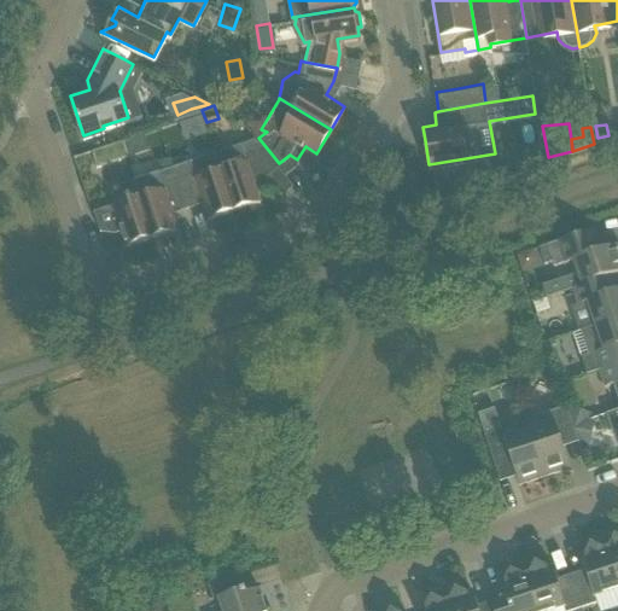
[(215,149),(234,207),(261,198),(254,178),(268,172),(279,163),(258,138),(258,139),(255,134),(240,140),(215,149)]
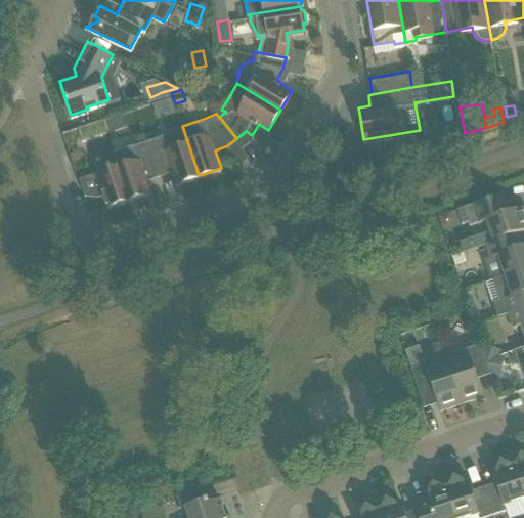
[(82,123),(78,124),(82,138),(86,136),(110,129),(105,115),(82,123)]
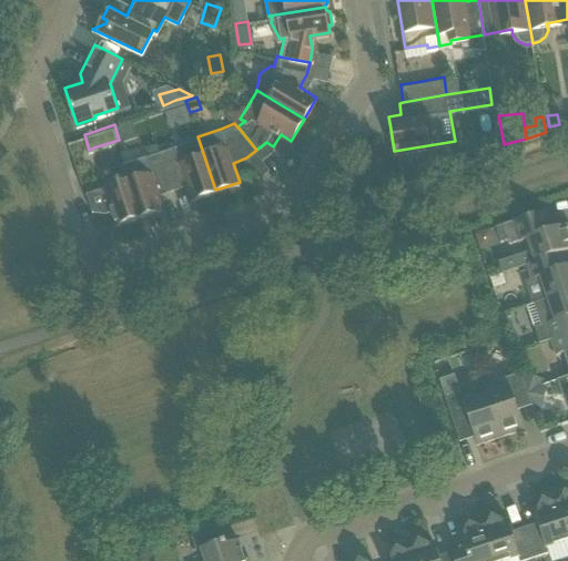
[(496,128),(479,131),(483,149),(499,145),(496,128)]
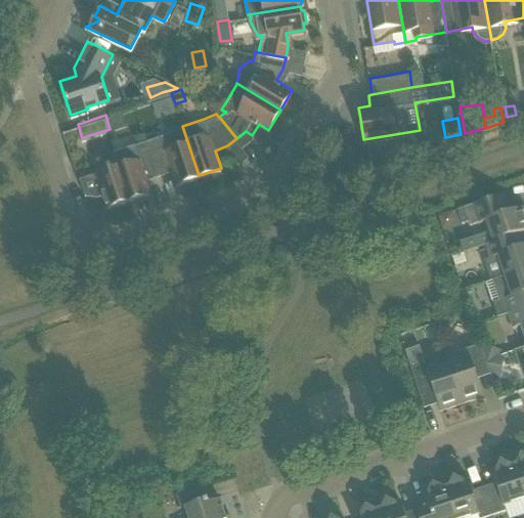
[(171,165),(176,182),(199,175),(182,126),(147,137),(158,169),(171,165)]
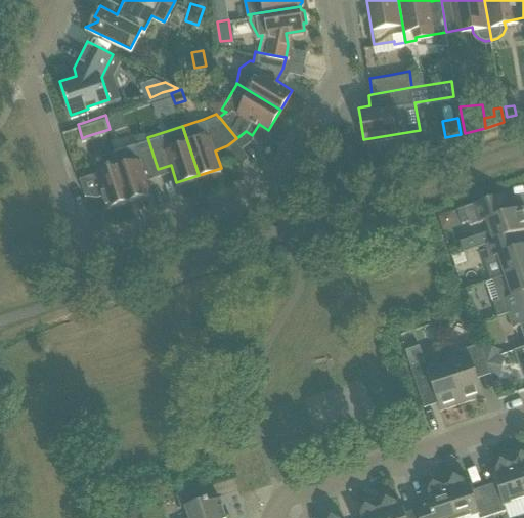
[(113,149),(129,199),(150,191),(145,173),(158,169),(147,137),(144,131),(136,134),(139,140),(131,143),(113,149)]
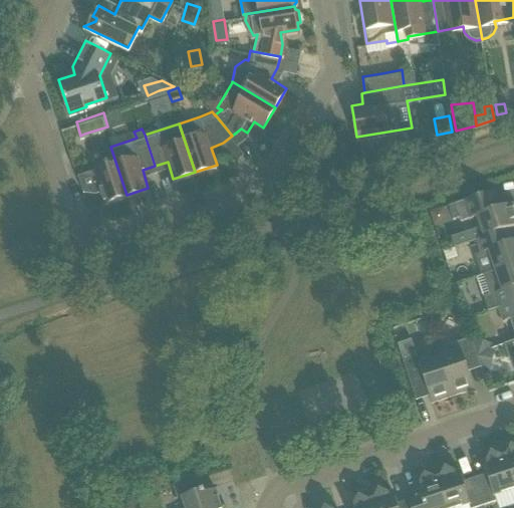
[(100,189),(104,202),(126,195),(110,147),(109,147),(109,148),(102,150),(97,158),(100,165),(77,173),(83,189),(84,188),(84,190),(94,191),(100,189)]
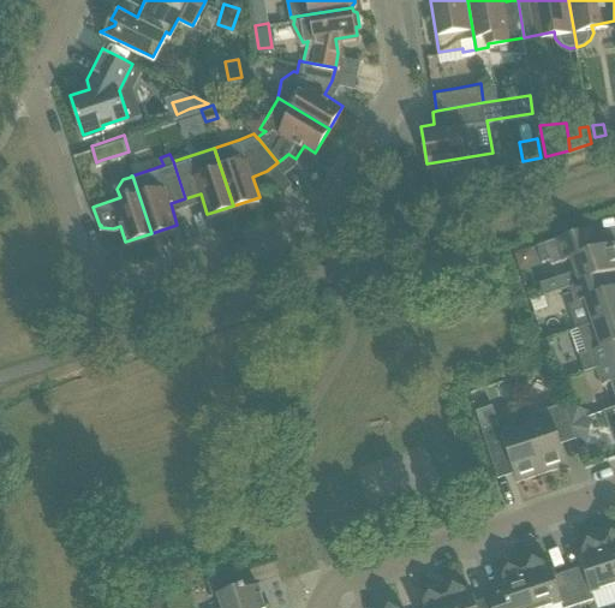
[(614,238),(597,244),(591,224),(536,242),(542,257),(550,255),(551,260),(569,255),(578,279),(613,268),(614,267),(614,238)]
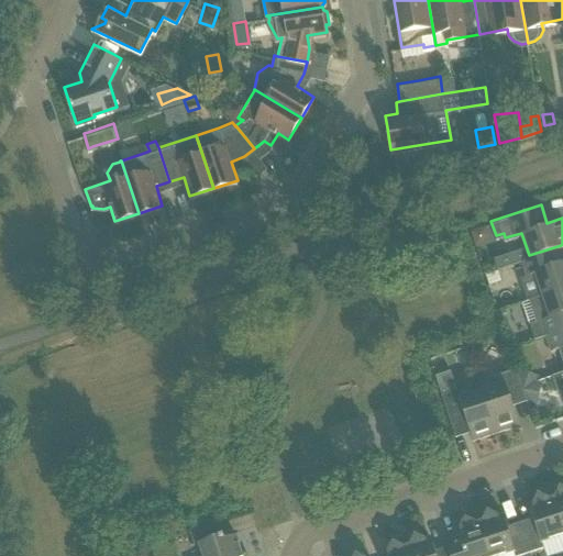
[(526,273),(519,275),(527,297),(528,297),(541,291),(562,284),(562,252),(561,245),(529,255),(520,257),(526,273)]
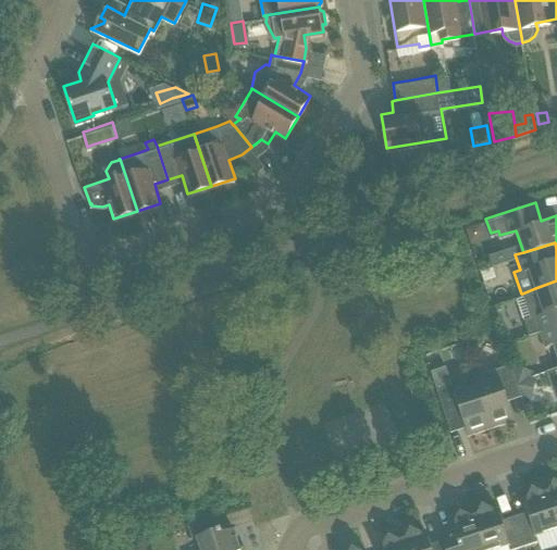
[(556,280),(535,288),(522,294),(522,295),(530,316),(534,314),(540,328),(556,322),(556,280)]
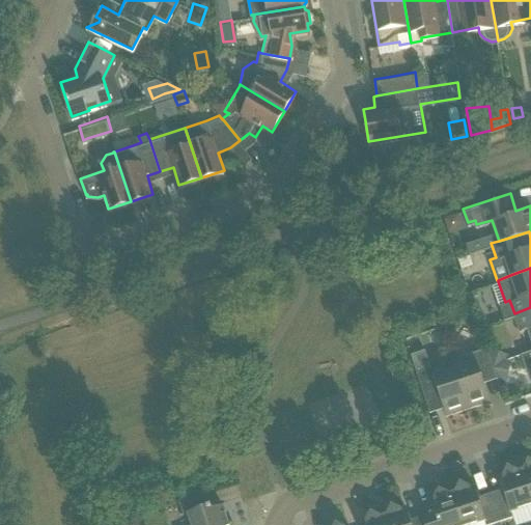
[(527,326),(530,338),(530,307),(514,313),(520,329),(527,326)]
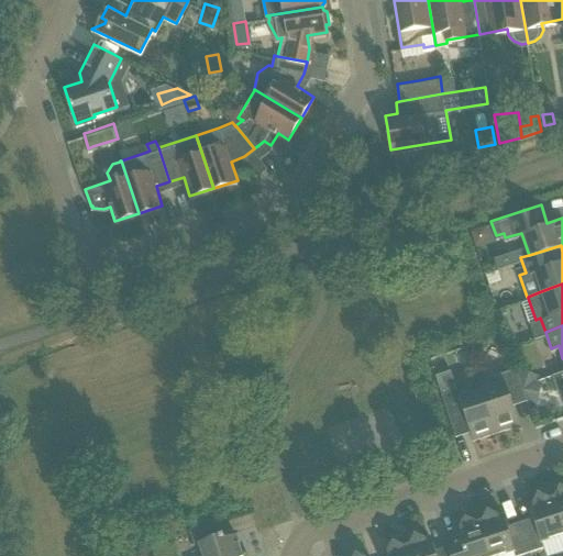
[(482,387),(496,430),(519,422),(509,393),(523,389),(522,385),(519,373),(516,365),(492,373),(494,382),(482,387)]
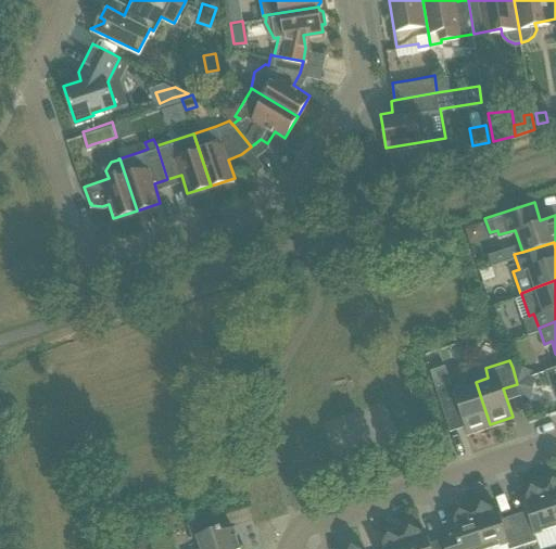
[(514,360),(513,368),(516,380),(529,372),(531,367),(514,360)]
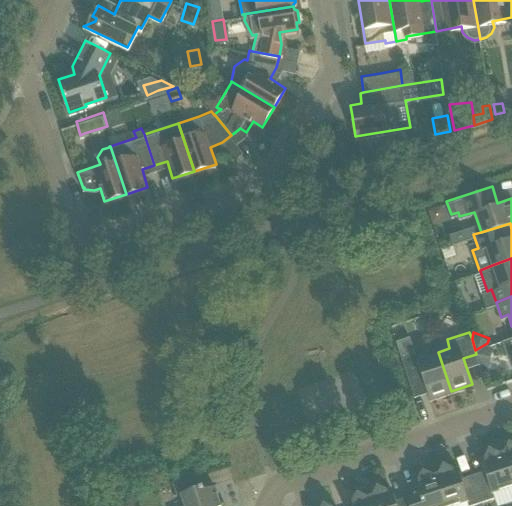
[(422,374),(430,398),(451,391),(438,352),(418,358),(415,350),(401,356),(409,378),(422,374)]
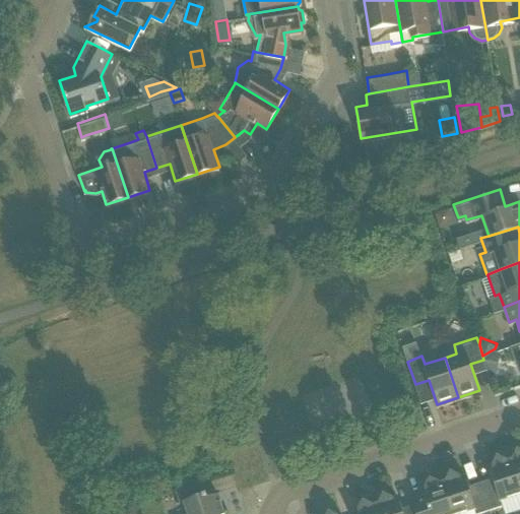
[(512,456),(510,457),(519,488),(519,447),(517,446),(512,456)]
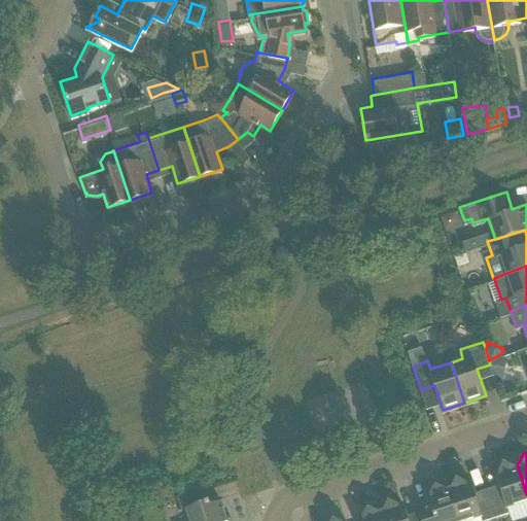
[(486,486),(495,514),(508,510),(507,505),(526,497),(526,494),(517,463),(514,464),(503,458),(498,470),(495,471),(496,475),(501,478),(498,482),(486,486)]
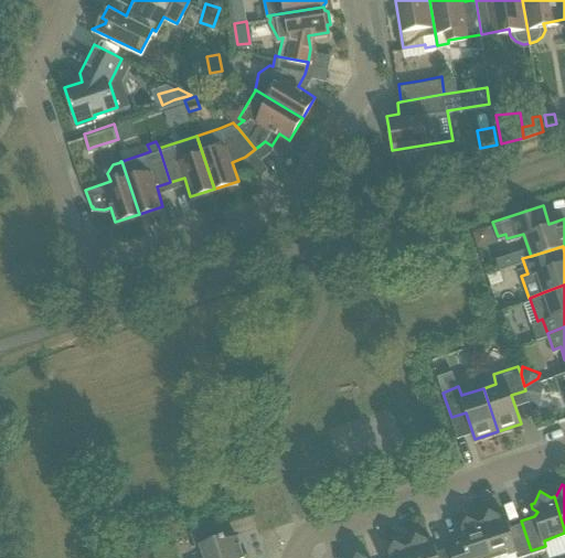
[(483,519),(481,521),(492,557),(514,549),(515,556),(516,555),(531,550),(521,521),(508,525),(503,523),(505,517),(504,513),(500,514),(489,508),(483,519)]
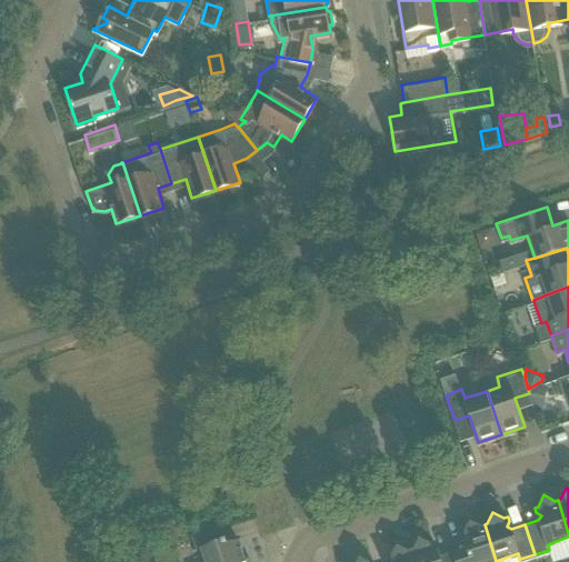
[(451,549),(456,561),(491,561),(496,561),(485,524),(481,524),(470,519),(465,530),(461,532),(462,537),(468,540),(465,544),(451,549)]
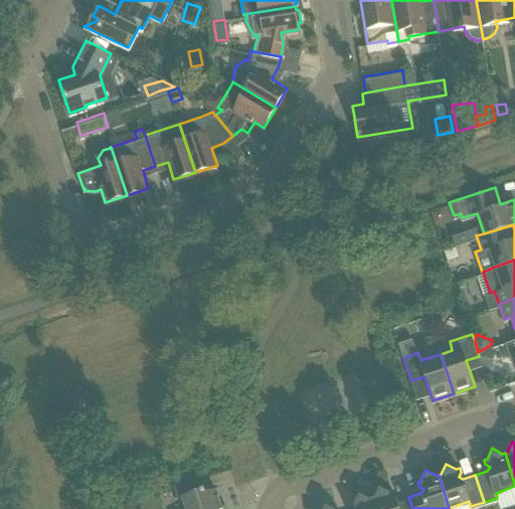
[(372,496),(375,508),(412,508),(408,497),(396,501),(392,498),(394,494),(393,489),(389,491),(379,485),(374,496),(372,496)]
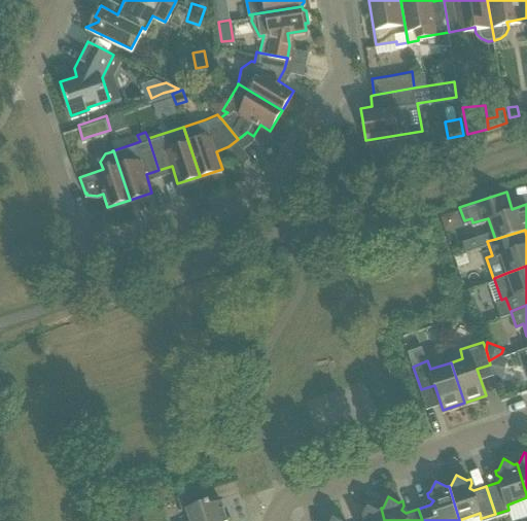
[(229,520),(221,498),(210,501),(209,498),(186,506),(191,520),(229,520)]
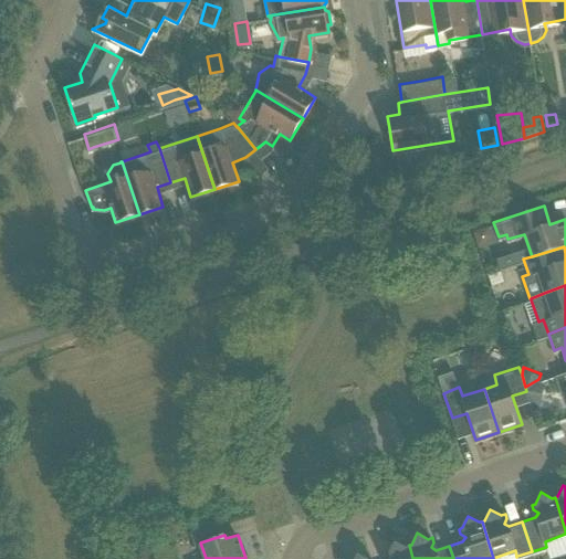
[(412,558),(409,545),(406,546),(395,540),(389,551),(385,552),(387,558),(388,558),(412,558)]
